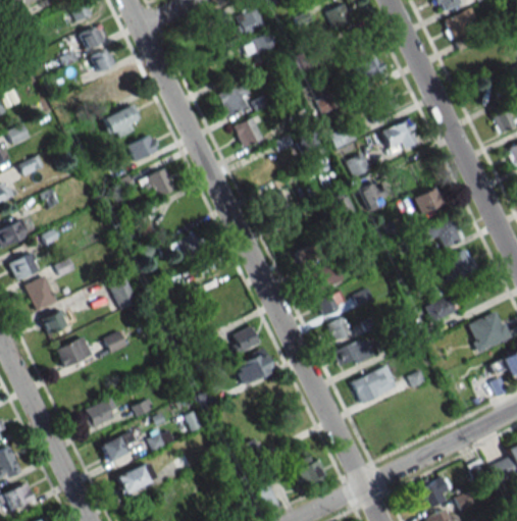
[(5,0),(10,12),(40,0),(5,0)]
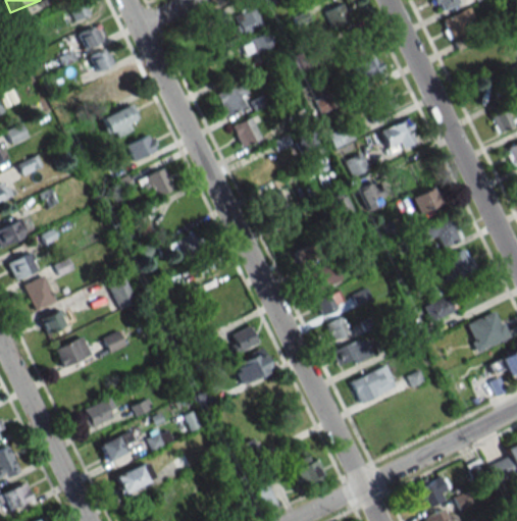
[(78,21),(92,13),(85,0),(81,0),(69,6),(78,21)]
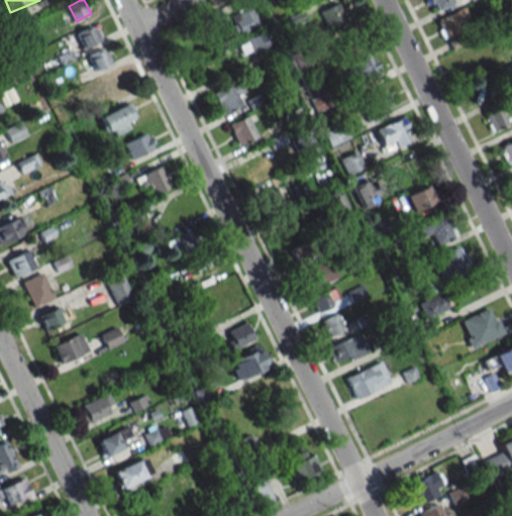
[(271,0),(259,0),(263,8),(271,4),(269,1),(271,0)]
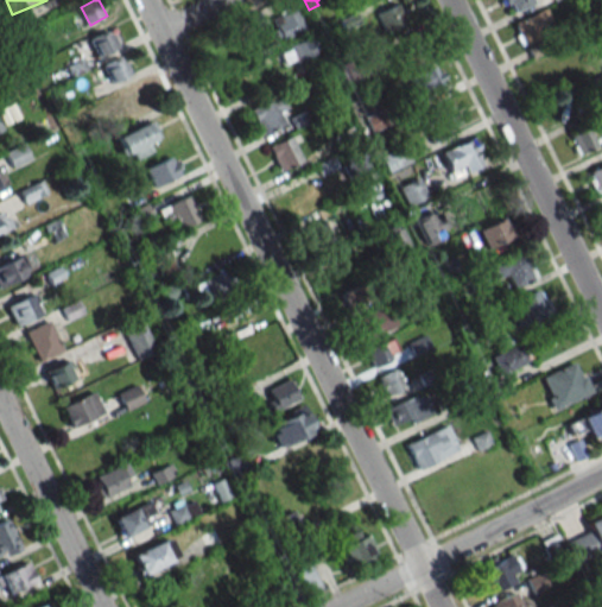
[(506,0),(509,6),(513,4),(518,12),(543,0),(506,0)]
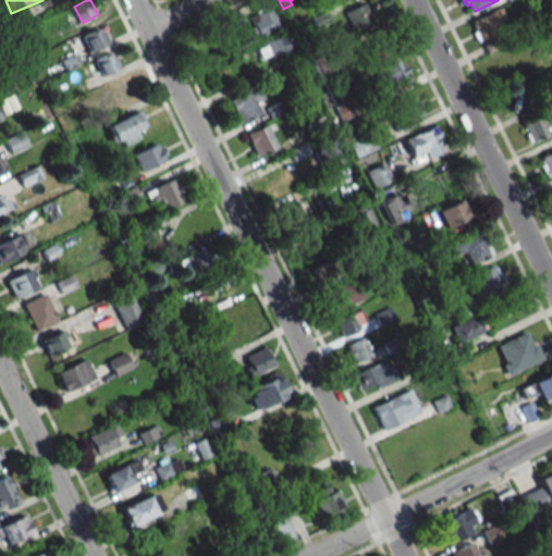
[(348,12),(355,29),(377,23),(370,4),(348,12)]
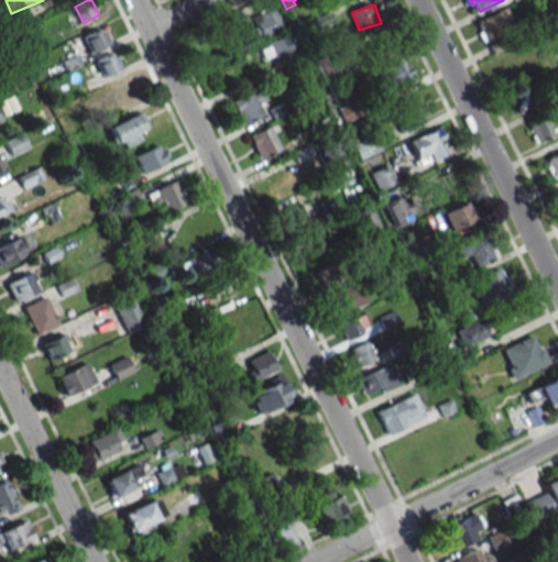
[(255,18),(265,37),(285,28),(274,7),(255,18)]
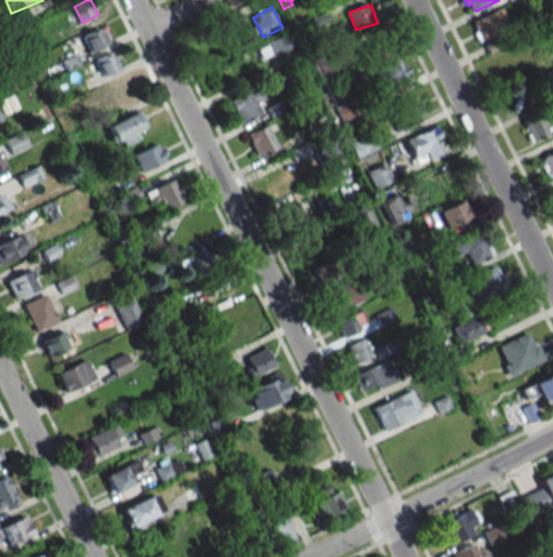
[(485,44),(516,28),(505,8),(475,24),(485,44)]
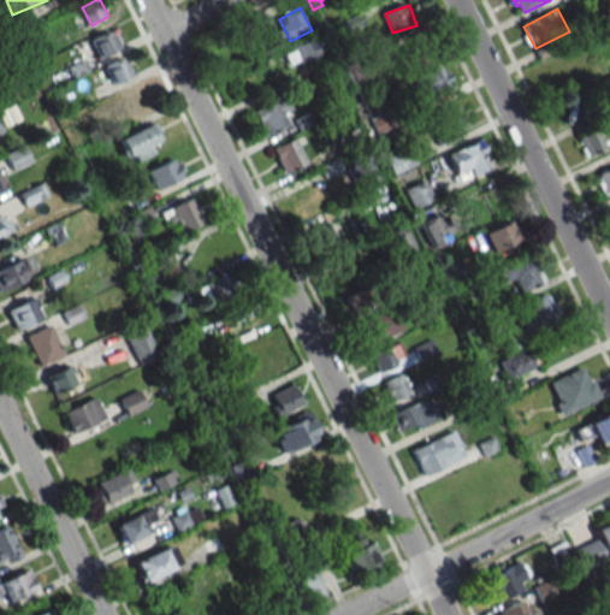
[(95,40),(105,59),(129,46),(119,28),(95,40)]
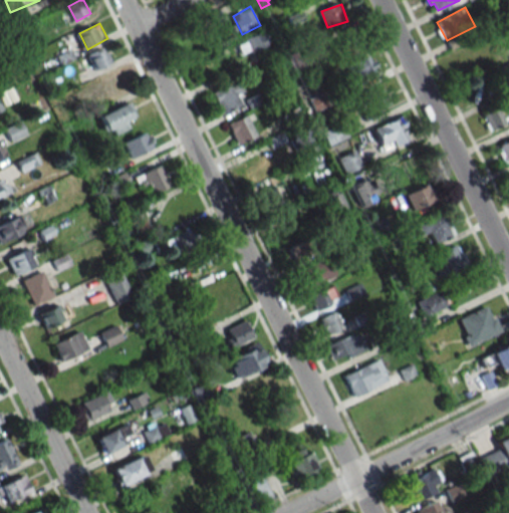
[(366,49),(354,31),(337,42),(349,59),(366,49)]
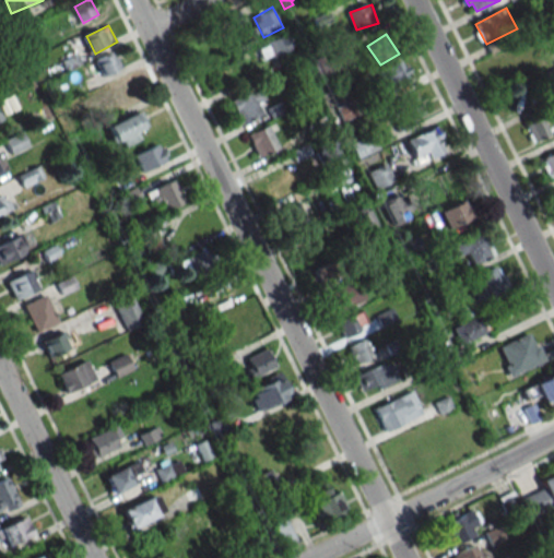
[(267,61),(295,49),(289,35),(260,47),(267,61)]
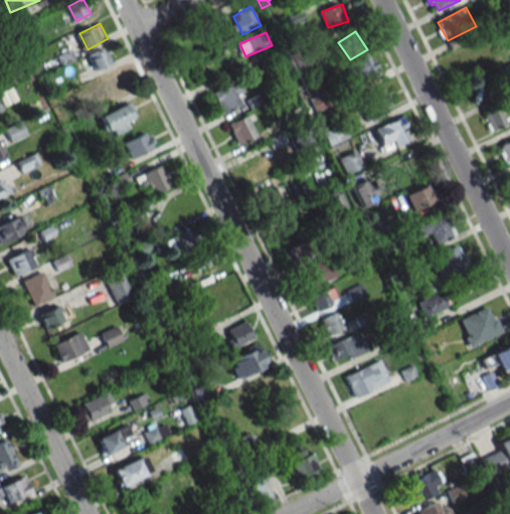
[(115,63),(109,48),(92,55),(99,70),(115,63)]
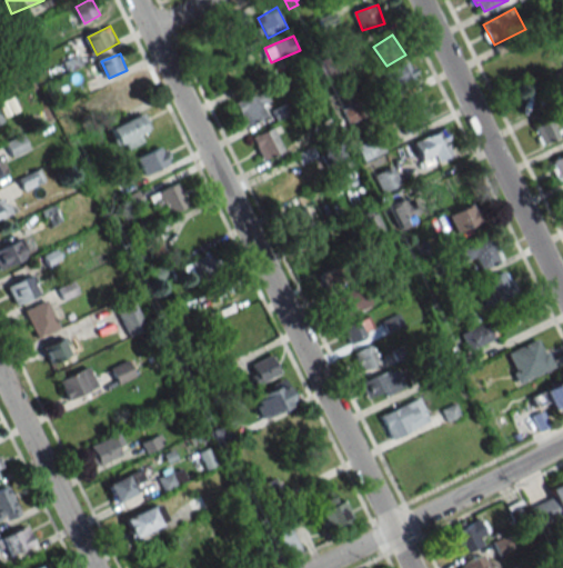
[(421,83),(413,62),(386,72),(395,93),(421,83)]
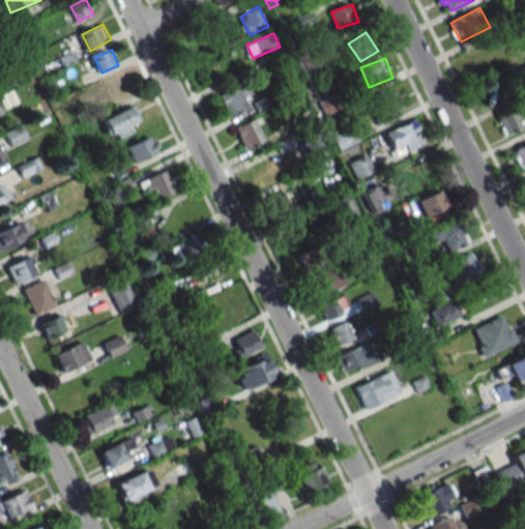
[(110,83),(117,99),(132,92),(123,76),(110,83)]
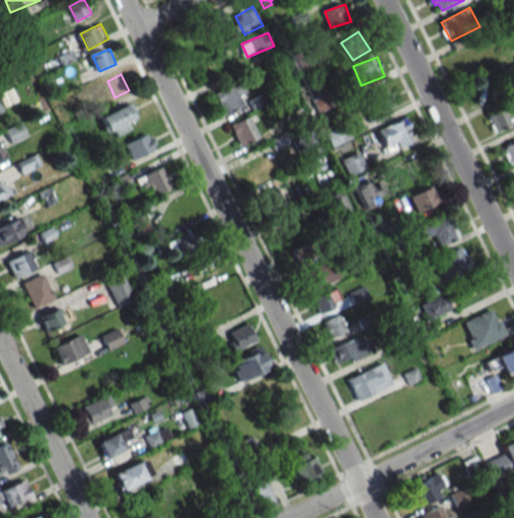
[(241,97),(249,92),(243,81),(218,95),(229,116),(246,105),(241,97)]
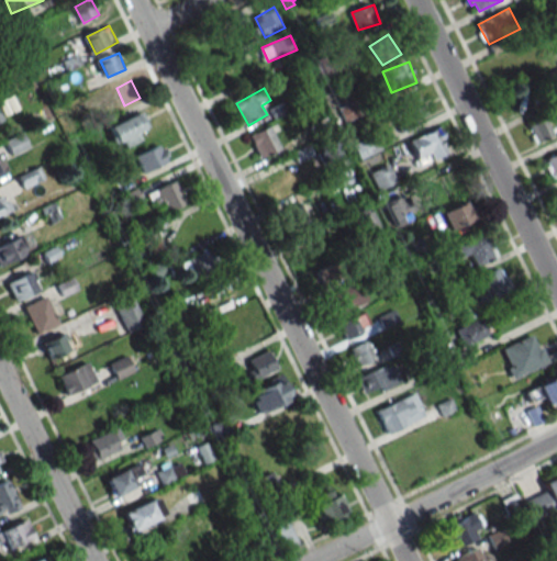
[(432,118),(423,98),(394,111),(403,131),(432,118)]
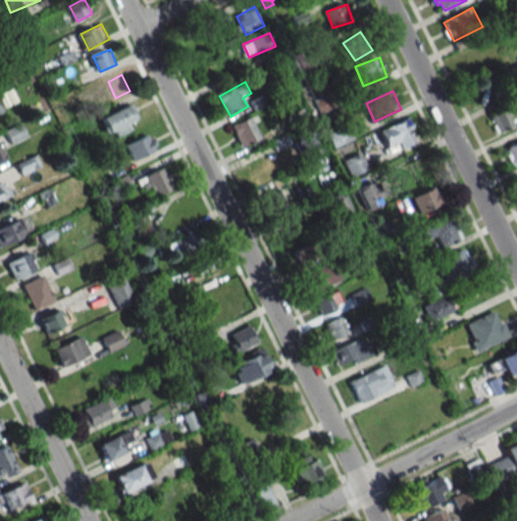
[(114,141),(136,129),(133,122),(141,118),(134,104),(104,118),(114,141)]
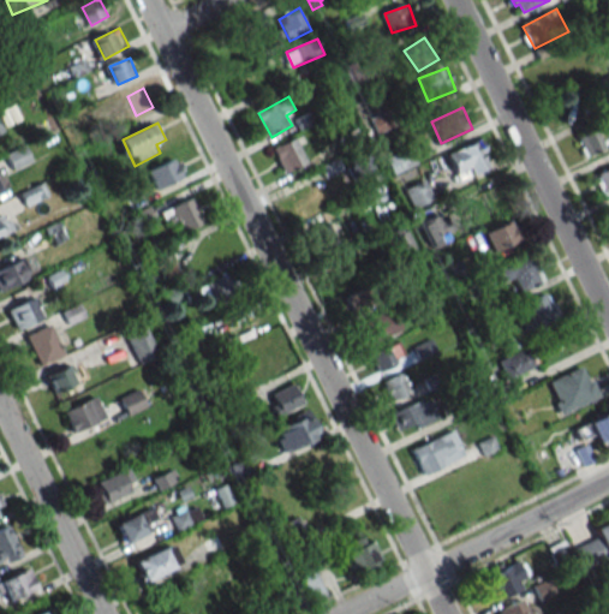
[(590,158),(608,148),(608,145),(599,130),(580,139),(590,158)]
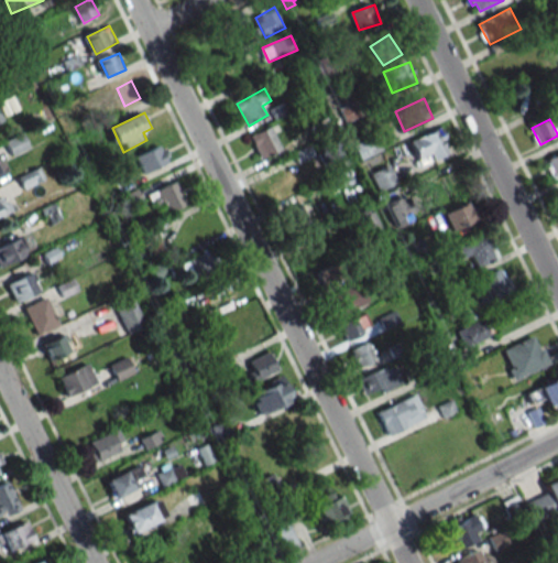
[(253,137),(264,160),(286,150),(274,127),(253,137)]
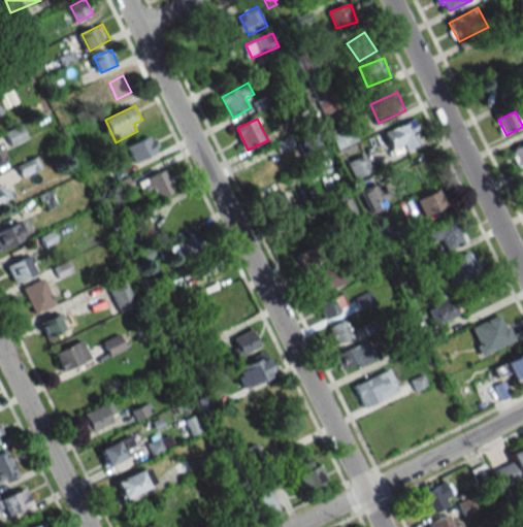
[(397,156),(426,141),(416,120),(387,133),(397,156)]
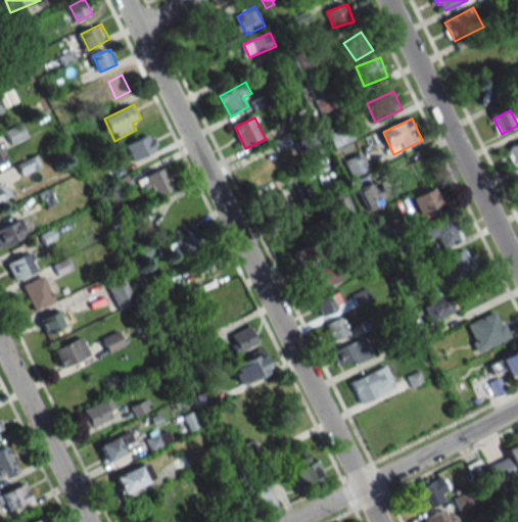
[(136,161),(160,150),(153,134),(129,146),(136,161)]
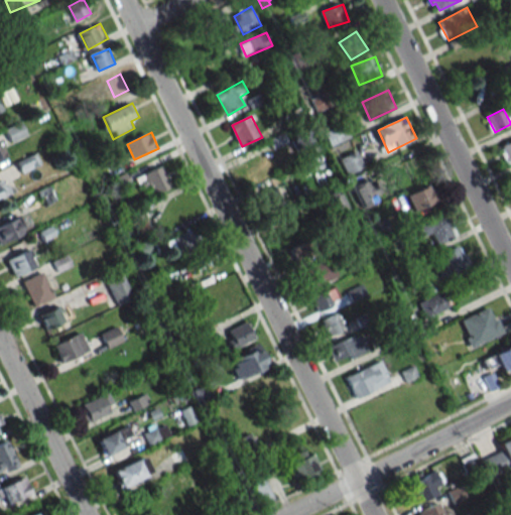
[(510,165),(510,143),(502,147),(510,165)]
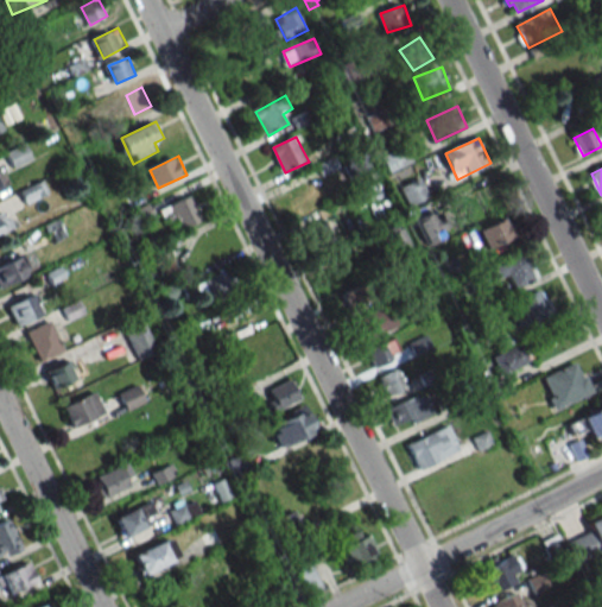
[(404,187),(412,206),(432,198),(425,178),(404,187)]
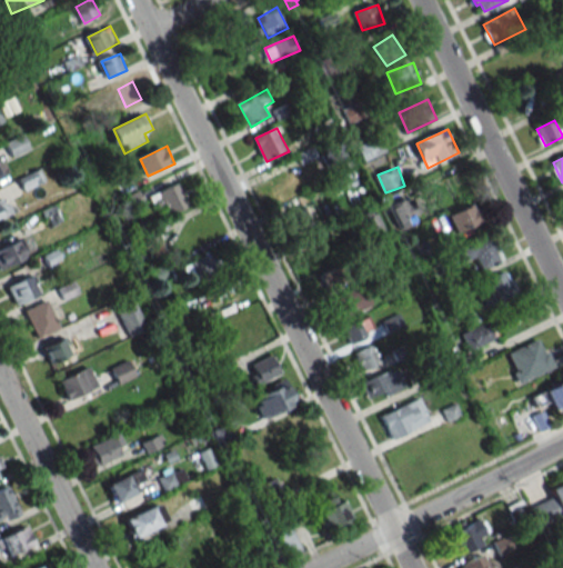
[(47,181),(42,171),(23,179),(28,190),(47,181)]
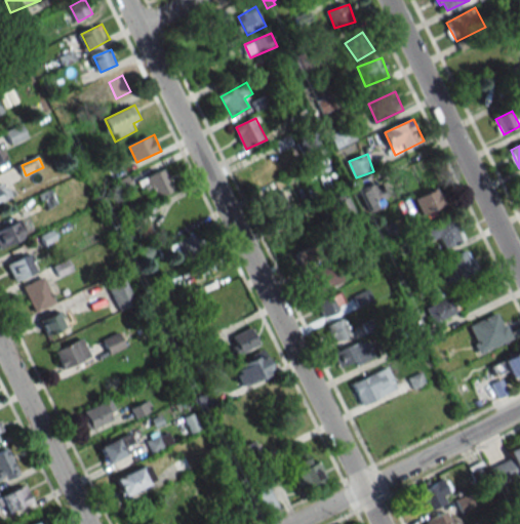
[(154,189),(157,198),(176,191),(170,170),(143,178),(147,191),(154,189)]
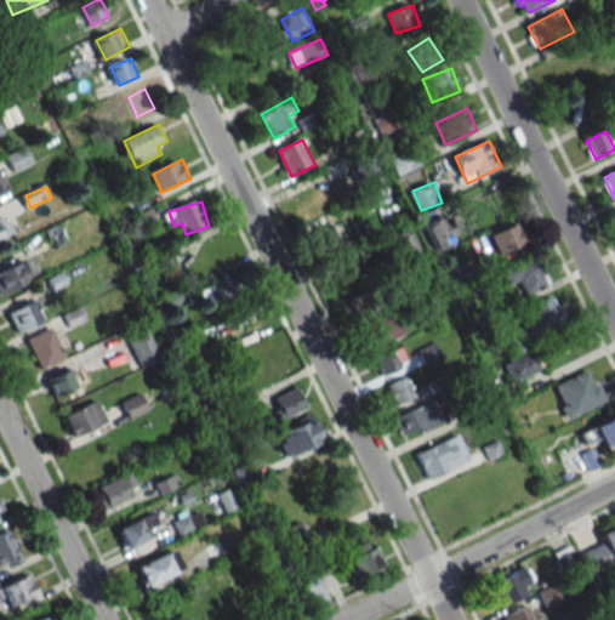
[(0,242),(16,235),(7,216),(0,219),(0,242)]
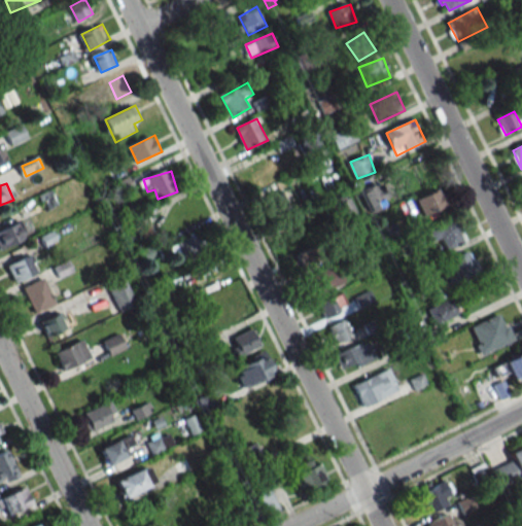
[(391,206),(385,183),(366,189),(372,212),(391,206)]
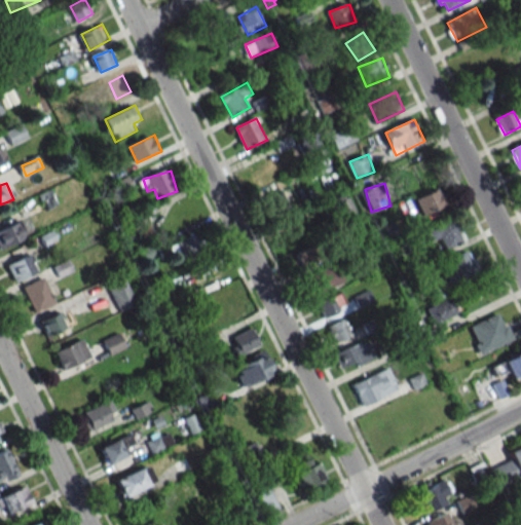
[(418,198),(425,216),(449,207),(442,189),(418,198)]
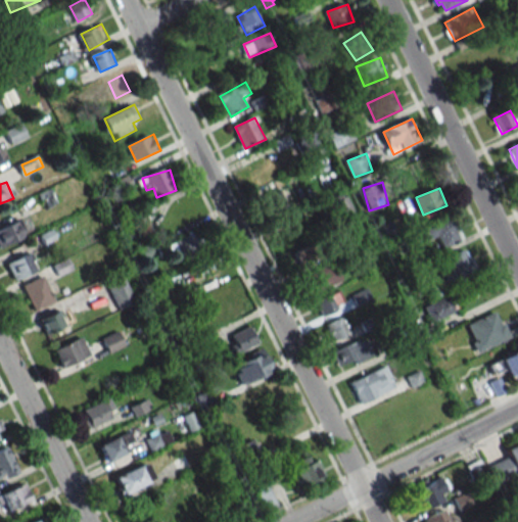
[(359,215),(345,195),(331,205),(344,225),(359,215)]
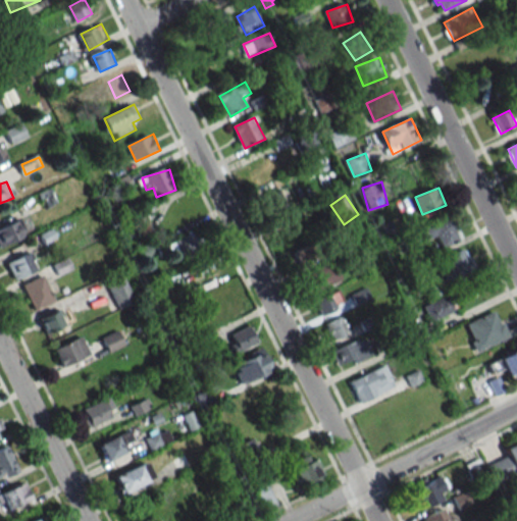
[(465,239),(455,215),(421,230),(426,242),(438,237),(444,249),(465,239)]
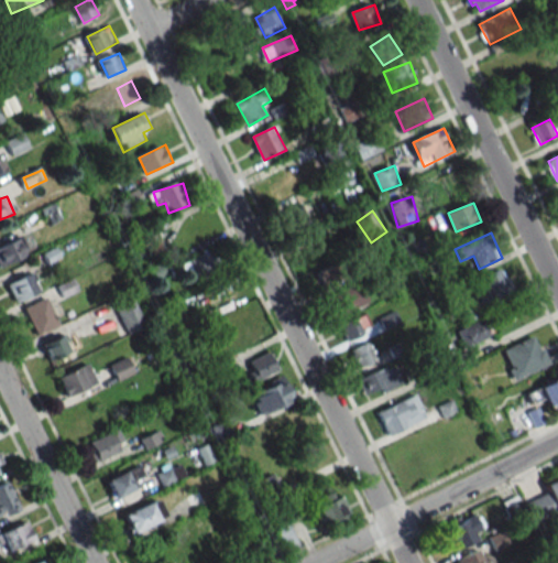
[(0,247),(0,264),(0,267),(28,257),(22,240),(0,247)]
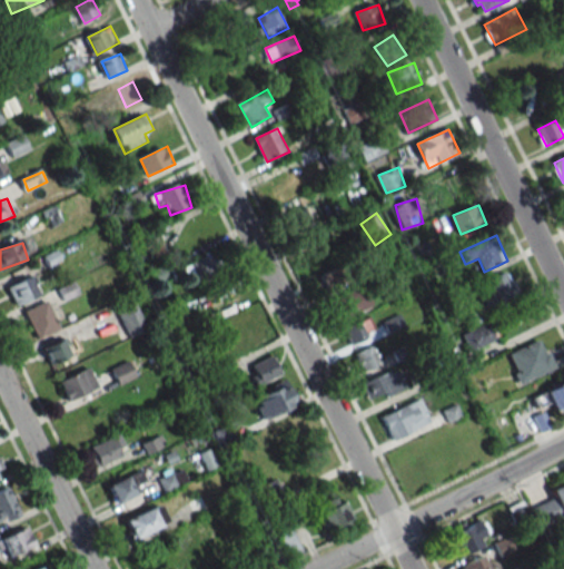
[(193,265),(199,281),(221,271),(214,255),(193,265)]
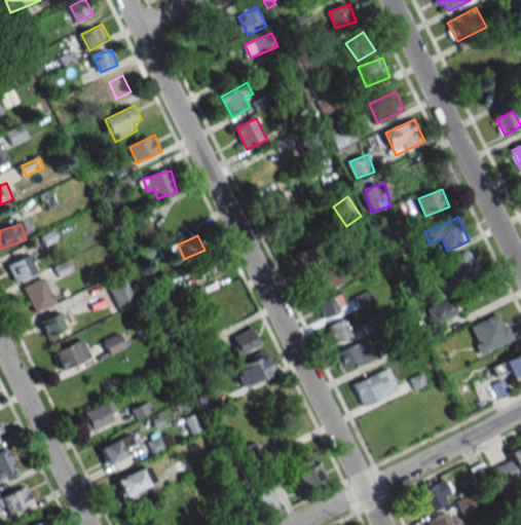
[(300,255),(306,271),(325,264),(318,248),(300,255)]
